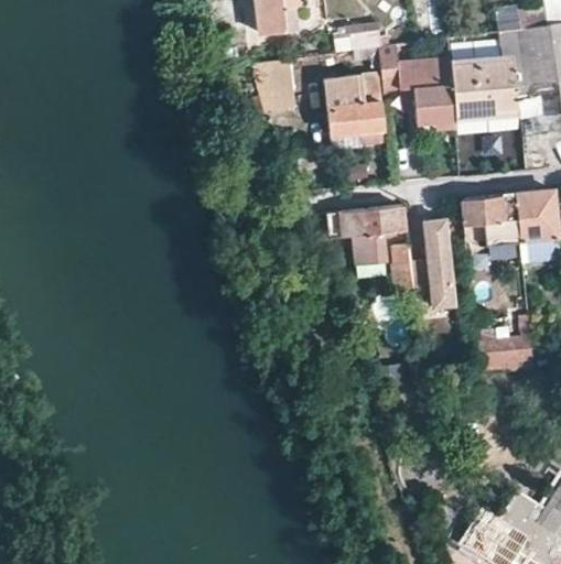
[(258,0),(262,32),(288,29),(287,14),(294,13),(293,2),(311,0),(258,0)]
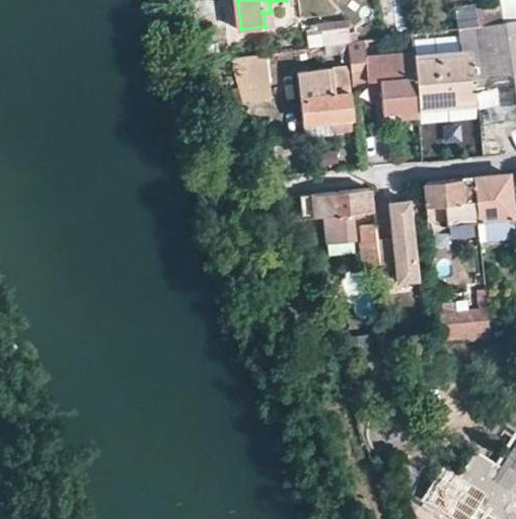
[(500,8),(480,10),(482,25),(487,24),(502,23),(500,8)]
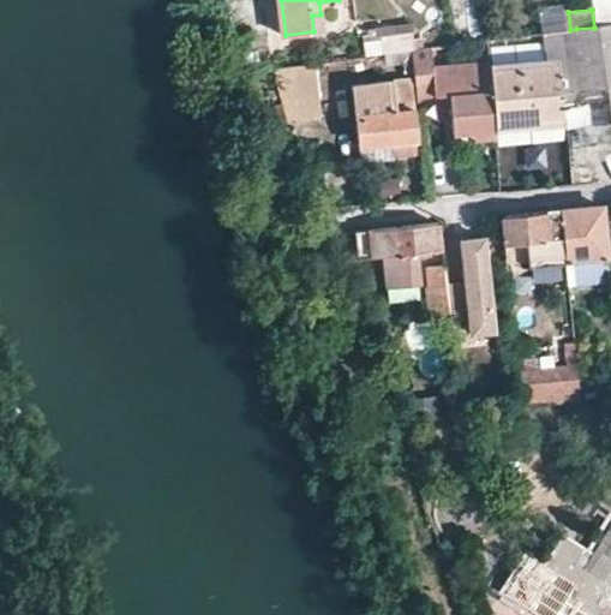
[(610,25),(594,28),(576,29),(583,88),(610,85),(610,25)]
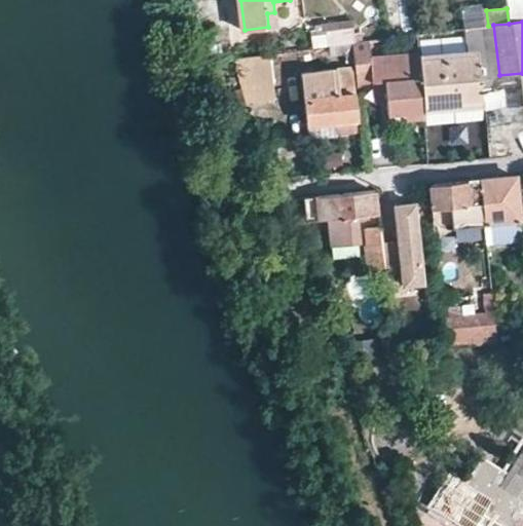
[(355,24),(327,27),(329,45),(330,44),(355,42),(357,41),(355,24)]
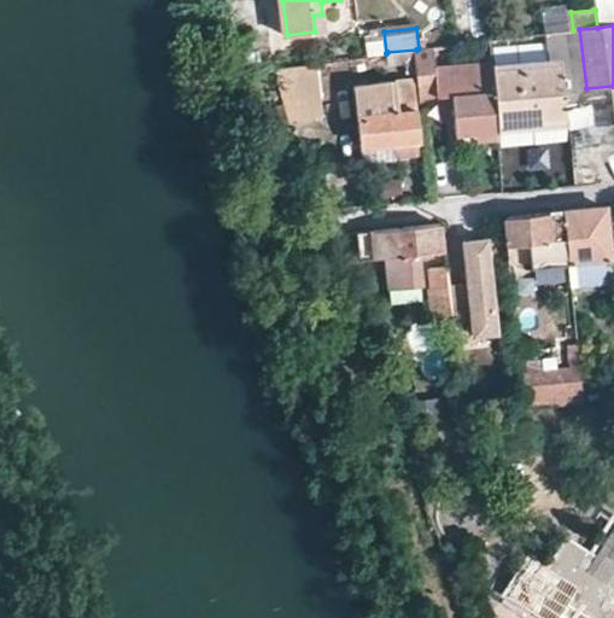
[(586,101),(586,88),(579,29),(573,30),(544,34),(547,66),(492,71),(498,121),(566,114),(565,104),(586,101)]
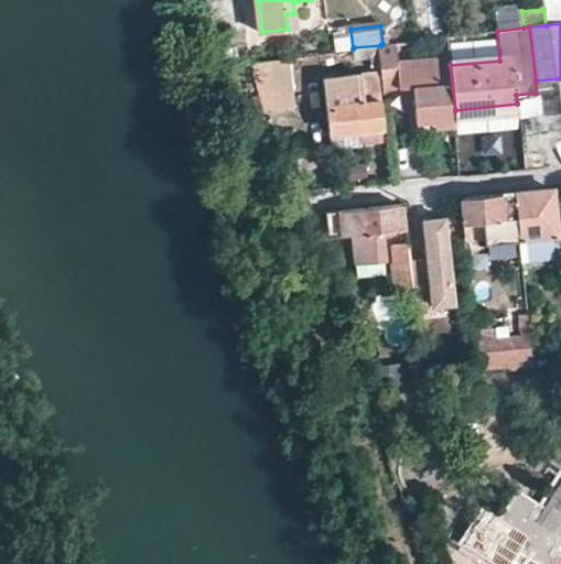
[(335,30),(337,50),(353,49),(351,29),(335,30)]
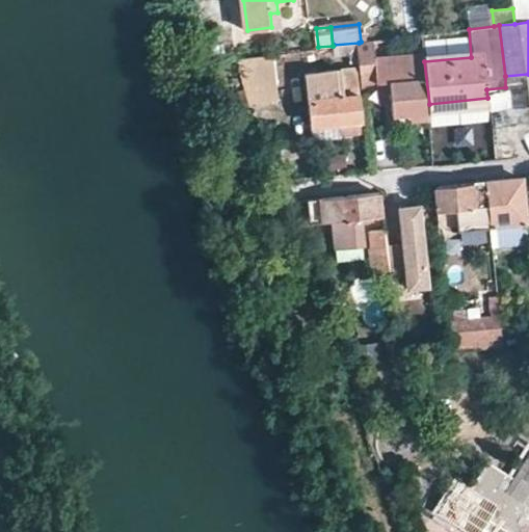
[(361,42),(359,43),(361,64),(363,87),(385,85),(389,117),(430,112),(429,104),(424,61),(423,54),(376,59),(373,41),(361,42)]
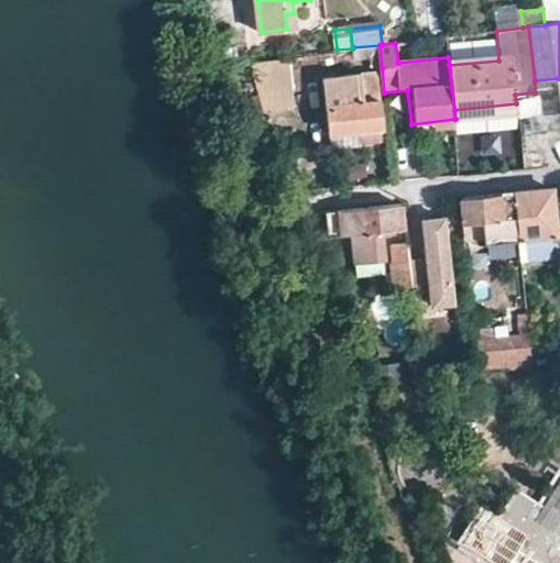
[(382,68),(380,45),(353,47),(354,59),(371,58),(372,69),(382,68)]
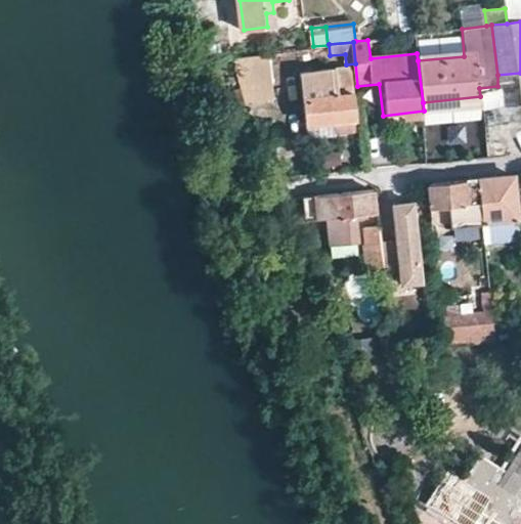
[(231,56),(245,99),(273,96),(268,52),(231,56)]
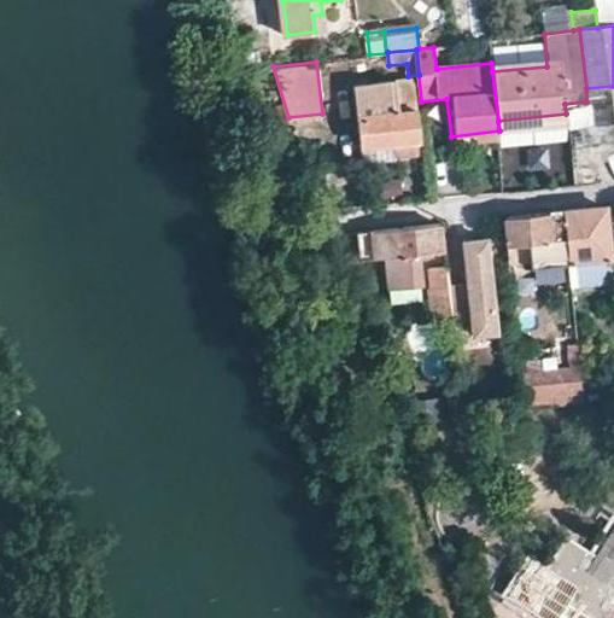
[(415,81),(355,87),(362,145),(397,144),(399,158),(424,155),(415,81)]
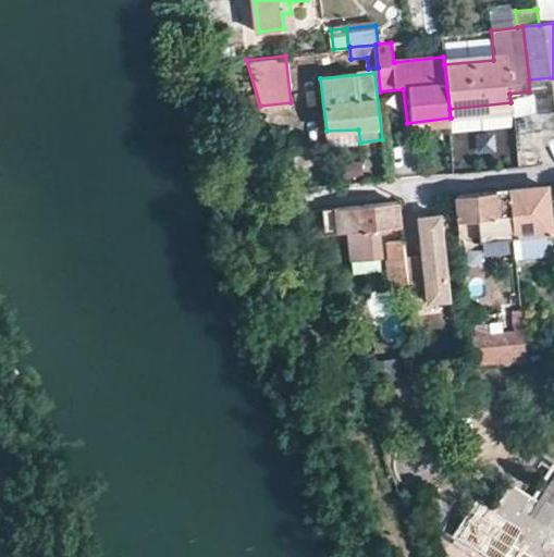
[(450,109),(451,118),(512,110),(511,102),(450,109)]
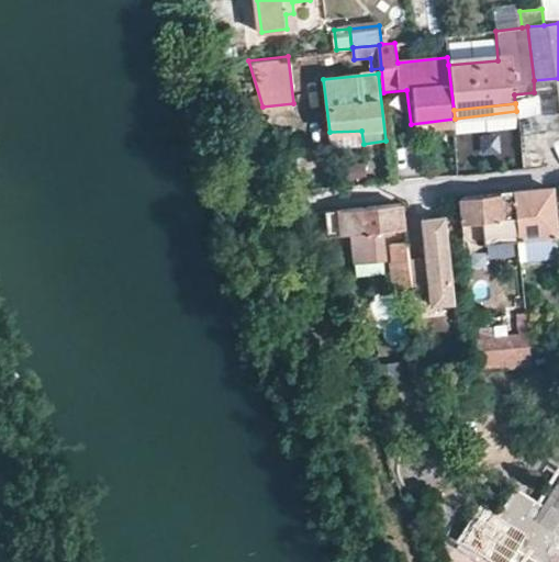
[(515,193),(518,233),(520,251),(528,250),(527,235),(558,233),(558,224),(554,189),(515,193)]
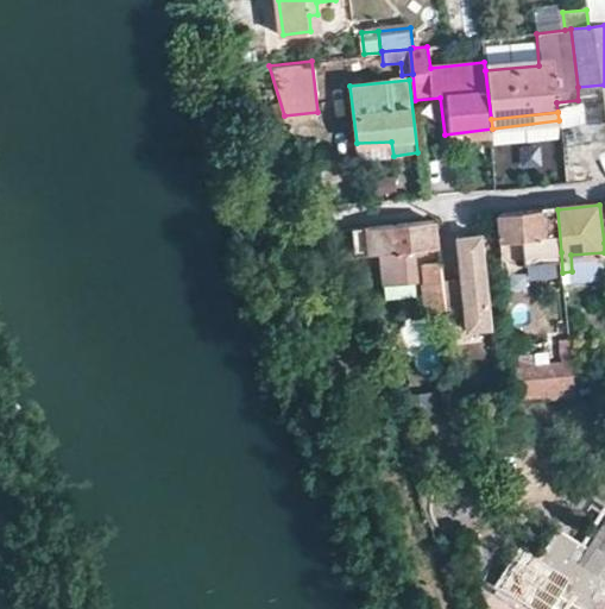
[(537,211),(502,214),(505,257),(561,252),(558,209),(537,211)]
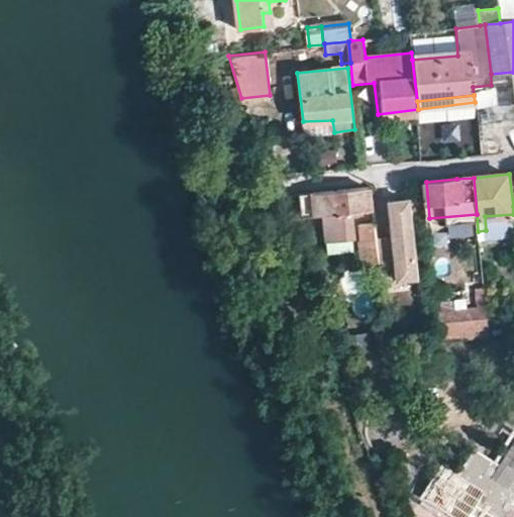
[(354,189),(302,195),(303,216),(324,215),(326,234),(354,232),(352,212),(372,210),(370,188),(354,189)]
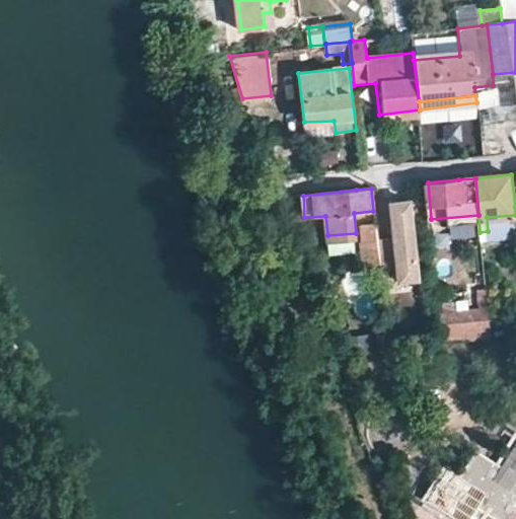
[(395,240),(380,242),(383,269),(399,268),(401,285),(422,283),(414,205),(394,207),(395,240)]
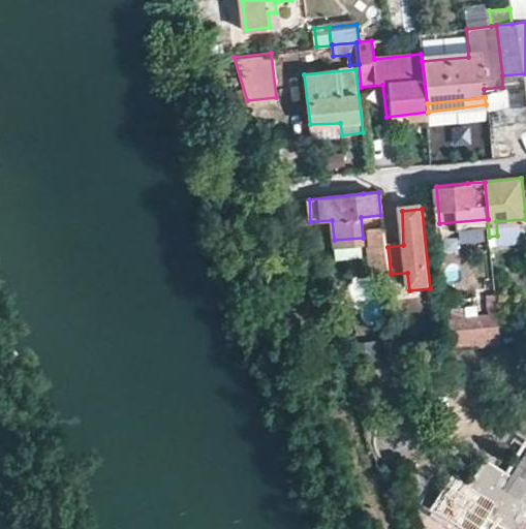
[(496,221),(497,236),(525,232),(525,219),(496,221)]
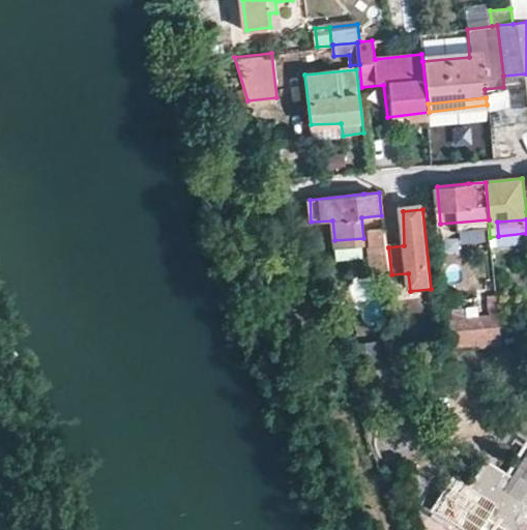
[(373,232),(374,248),(386,247),(384,230),(373,232)]
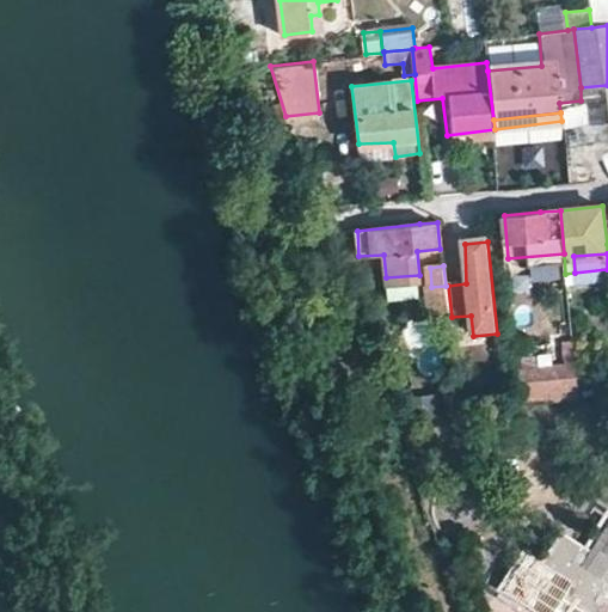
[(575,273),(565,274),(567,288),(607,283),(607,269),(575,273)]
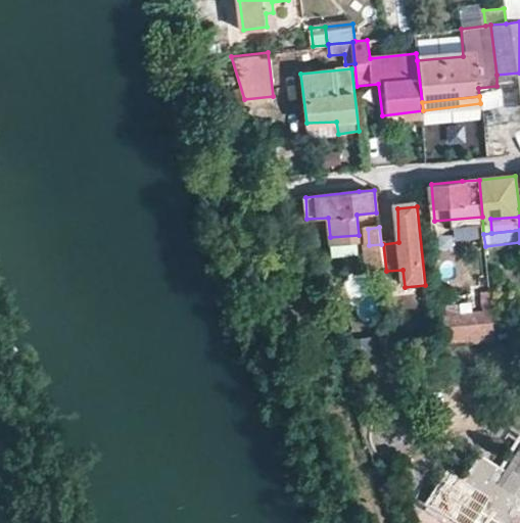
[(359,235),(330,237),(330,244),(360,242),(359,235)]
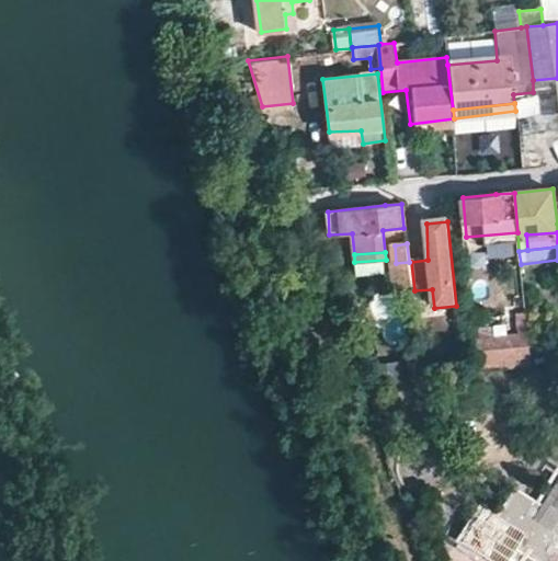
[(411,288),(409,262),(396,263),(394,263),(397,288),(411,288)]
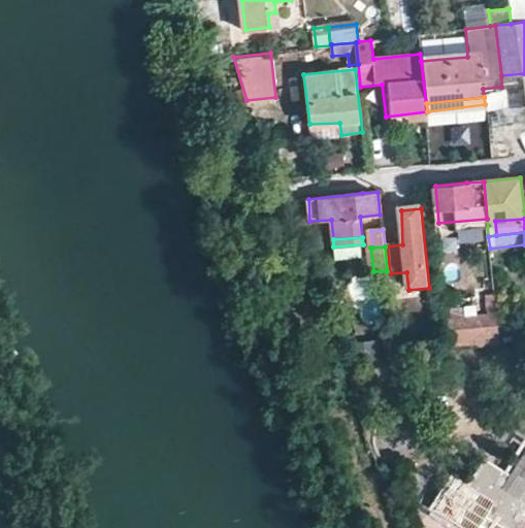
[(497,316),(445,320),(447,350),(500,344),(497,316)]
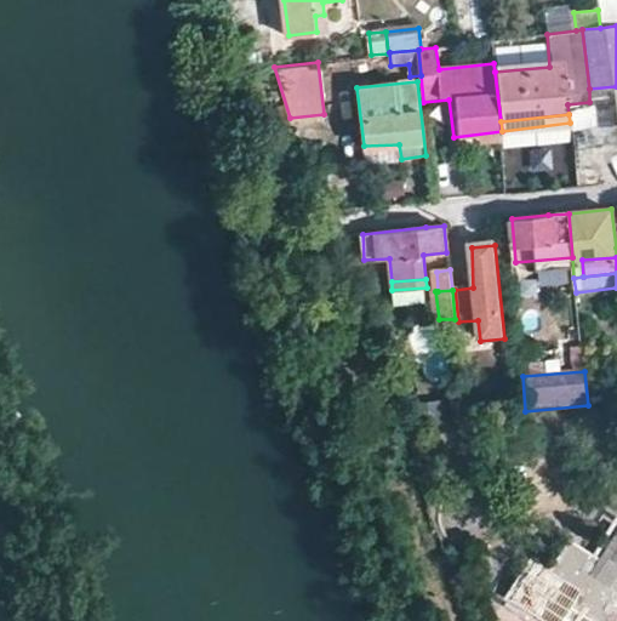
[(616,543),(603,563),(572,543),(553,571),(540,563),(513,603),(541,620),(616,620),(616,543)]
